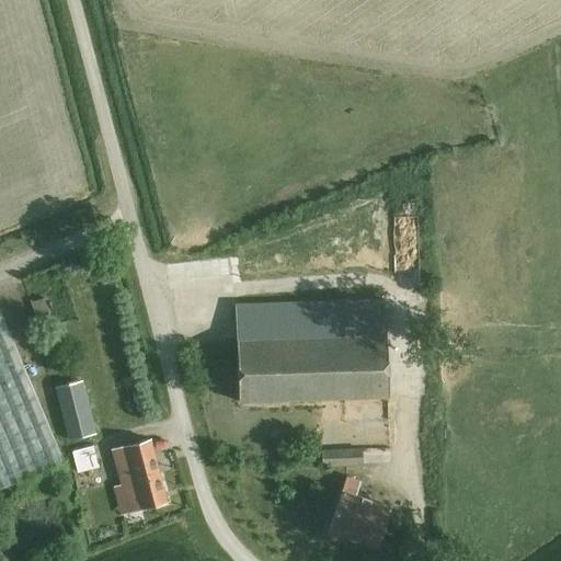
[(236,305),(237,344),(239,400),(388,396),(385,300),(236,305)]
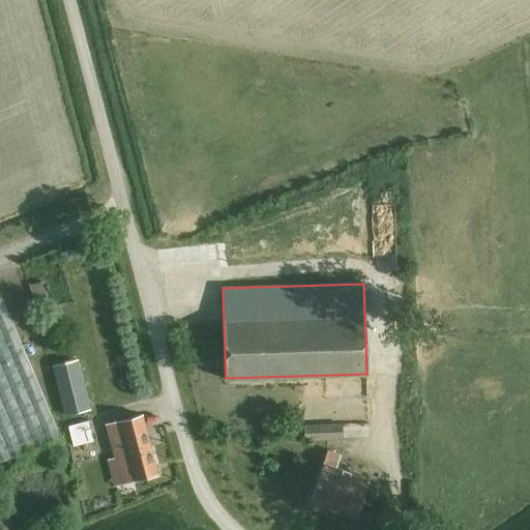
[(0,461),(60,437),(0,292),(0,461)]
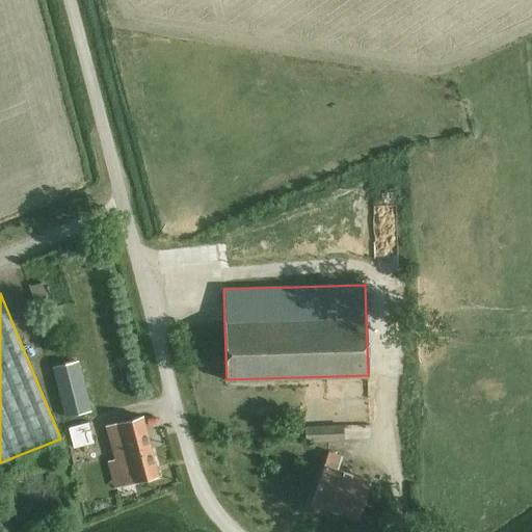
[(158,476),(150,450),(140,416),(107,426),(125,485),(158,476)]
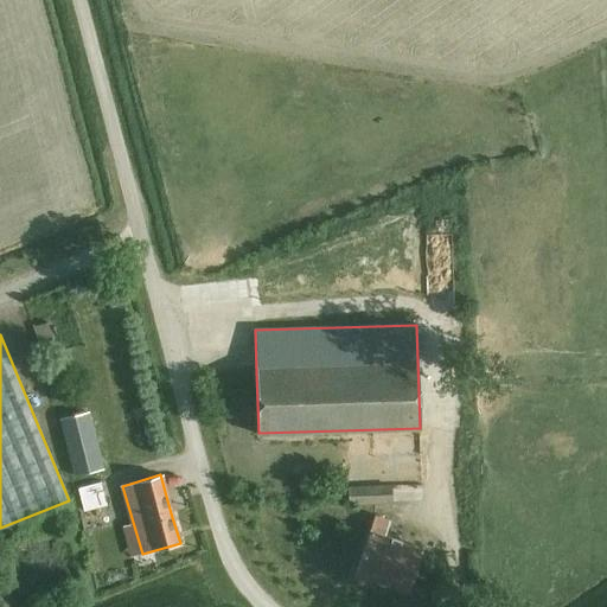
[(347,487),(349,504),(421,500),(420,484),(347,487)]
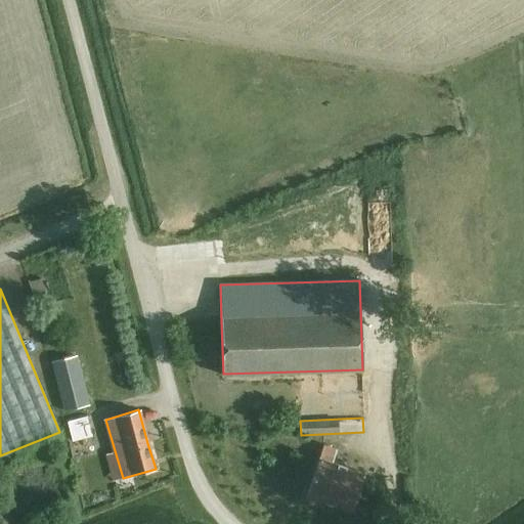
[(353,511),(364,474),(331,464),(335,449),(322,445),(307,496),(353,511)]
